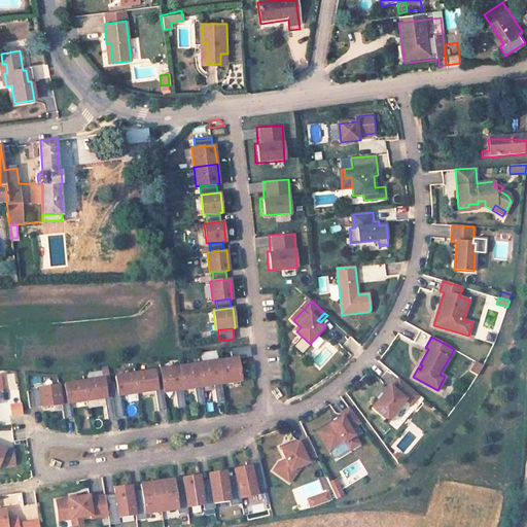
[(250,345),(231,348),(233,358),(238,357),(251,355),(250,345)]
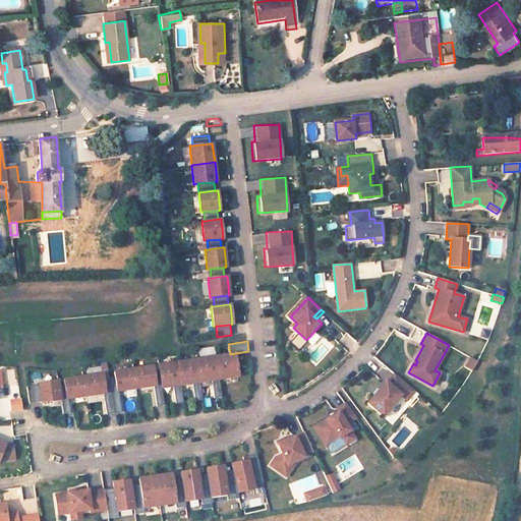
[(230,354),(216,356),(219,379),(238,375),(235,353),(230,354)]
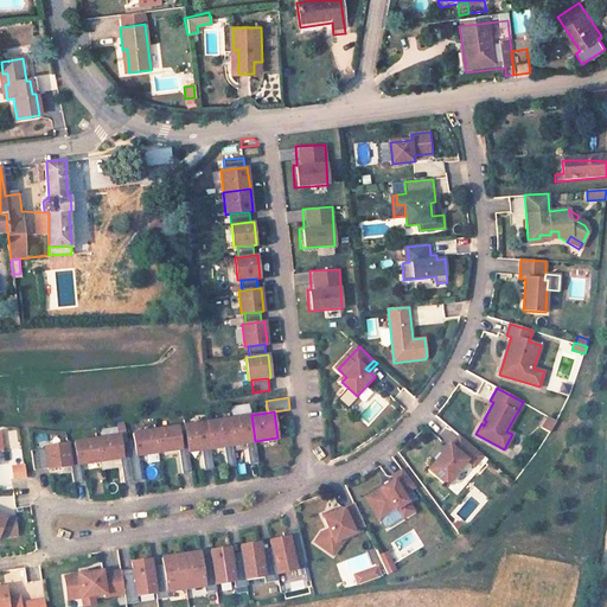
[(251,415),(229,419),(232,445),(247,442),(250,464),(259,461),(255,441),(251,415)]
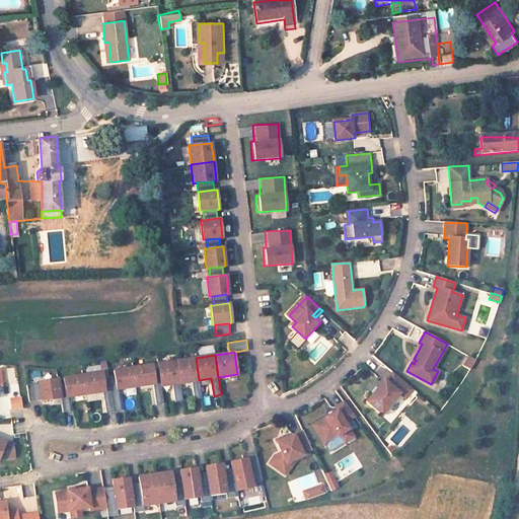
[(463,366),(471,370),(475,360),(469,356),(463,366)]
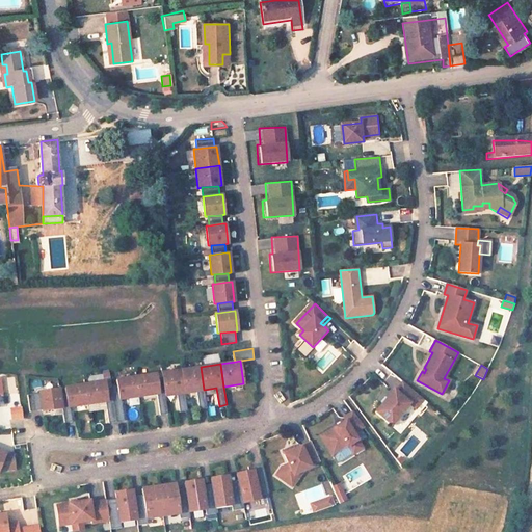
[(201,367),(181,370),(185,393),(196,391),(200,408),(207,407),(204,390),(201,367)]
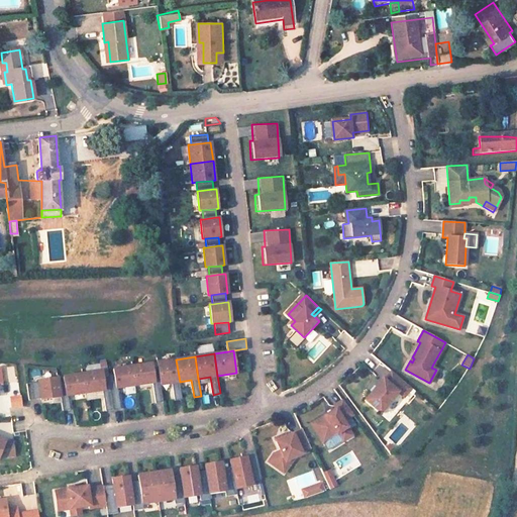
[(158,363),(159,369),(161,385),(172,383),(175,400),(182,399),(180,382),(176,359),(158,363)]
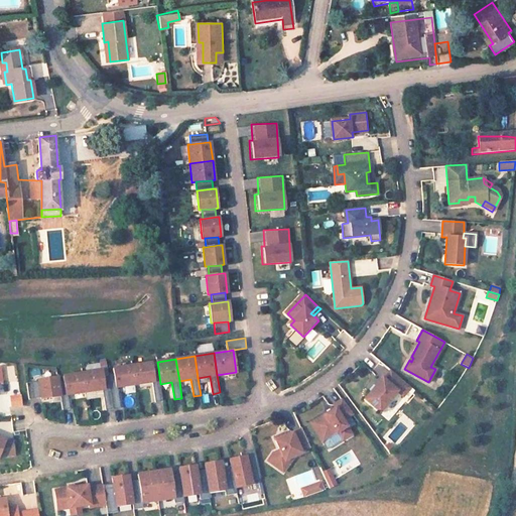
[(151,363),(132,366),(135,384),(152,382),(154,382),(152,368),(151,363)]
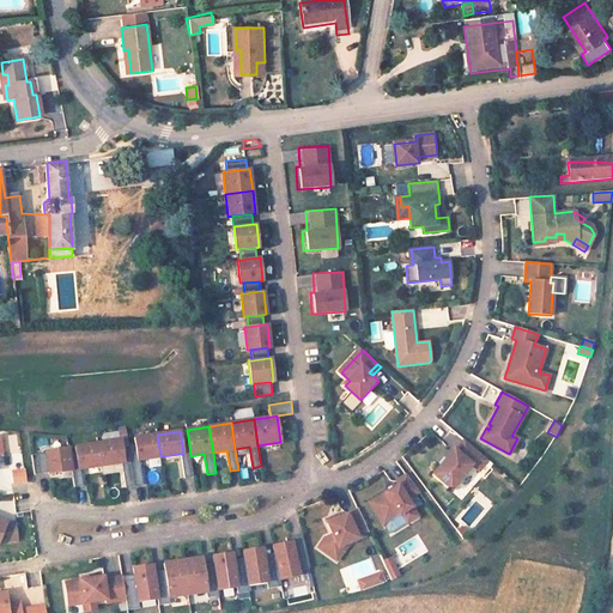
[(157,435),(134,438),(135,444),(138,460),(140,460),(161,456),(157,435)]
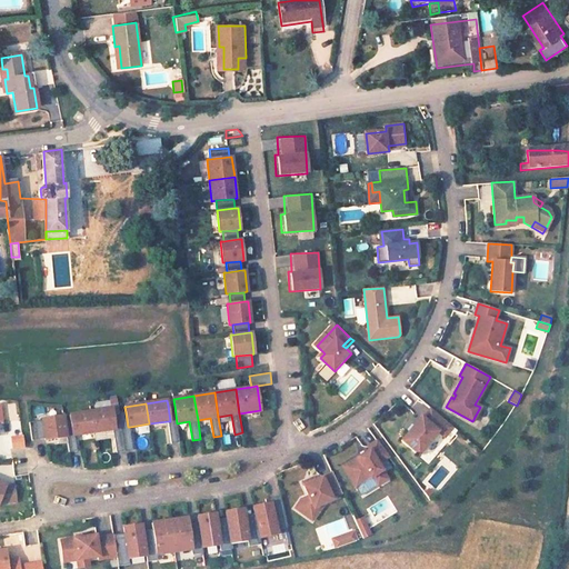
[(175,406),(168,406),(170,421),(168,421),(171,443),(180,442),(177,423),(175,406)]
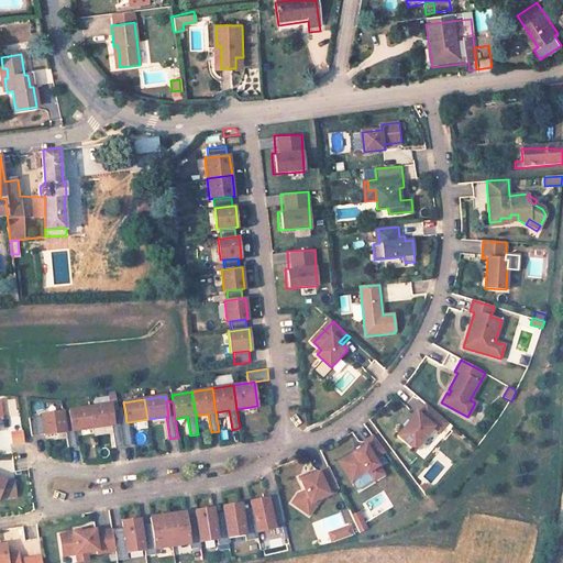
[(111,404),(90,407),(92,428),(112,424),(114,424),(112,410),(111,404)]
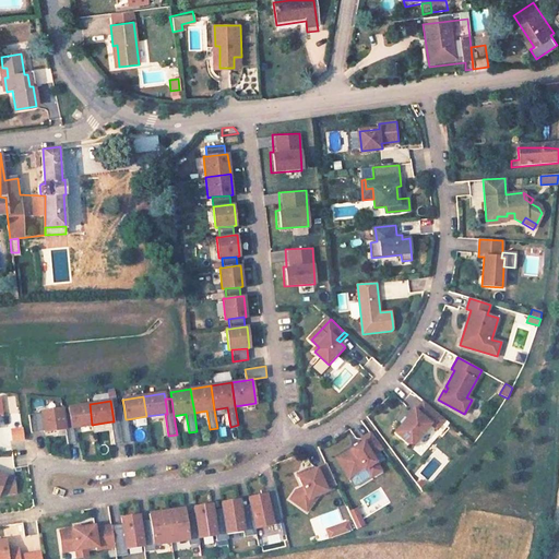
[(443,420),(421,402),(414,412),(413,411),(393,435),(411,449),(429,425),(436,430),(443,420)]
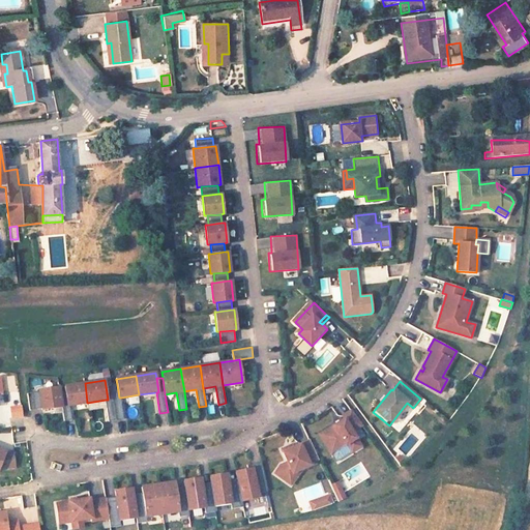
[(85,383),(64,386),(65,392),(67,406),(68,406),(87,403),(85,383)]
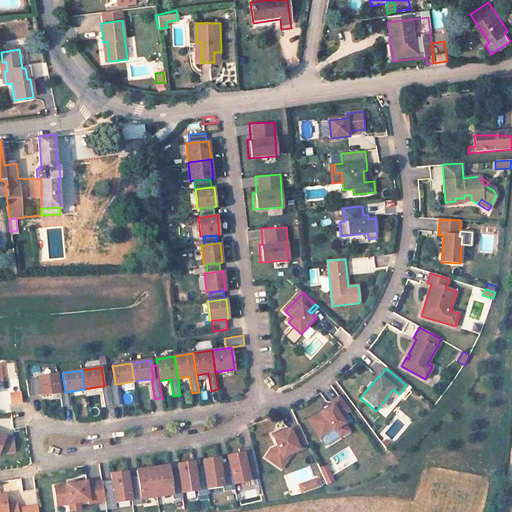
[(113,371),(102,373),(104,386),(102,386),(105,407),(120,404),(117,384),(115,384),(113,371)]
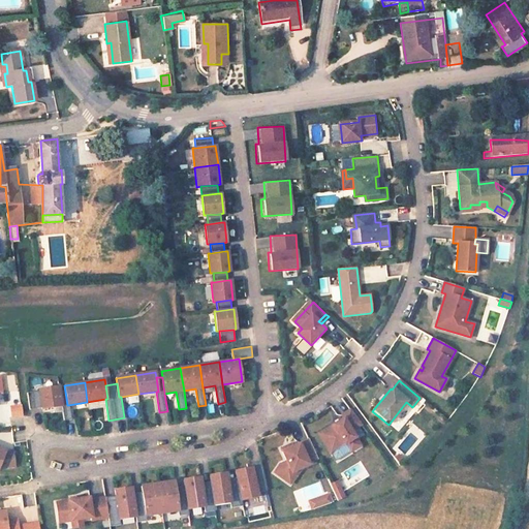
[(39,390),(39,392),(42,408),(42,409),(61,406),(62,406),(60,393),(59,386),(39,390)]
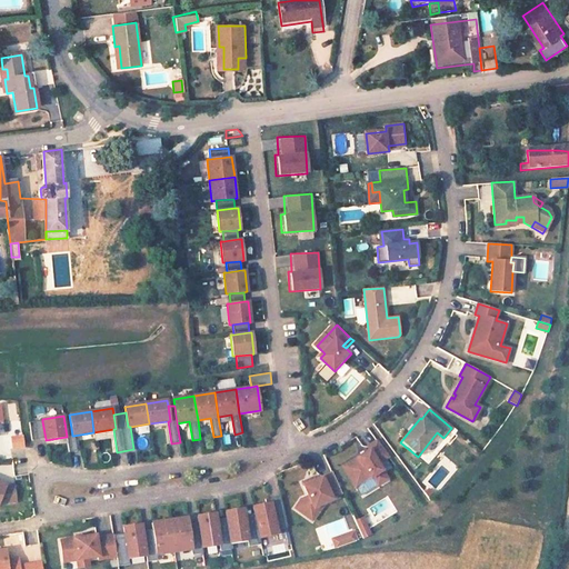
[(42,421),(29,422),(32,441),(46,439),(42,421)]
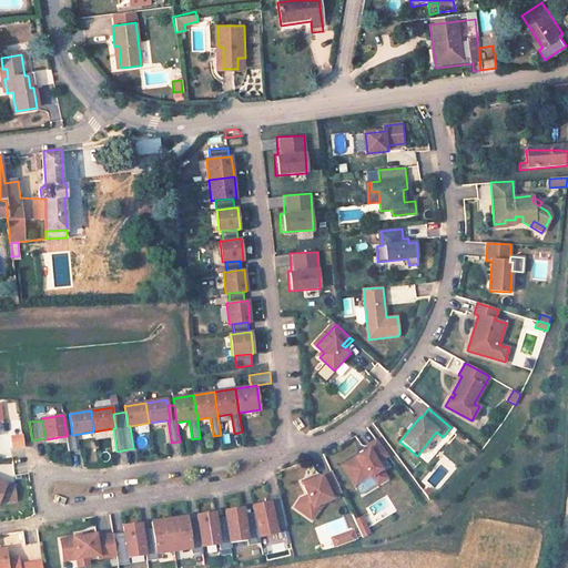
[(70,421),(64,422),(67,436),(66,436),(68,452),(75,450),(73,435),(72,435),(70,421)]
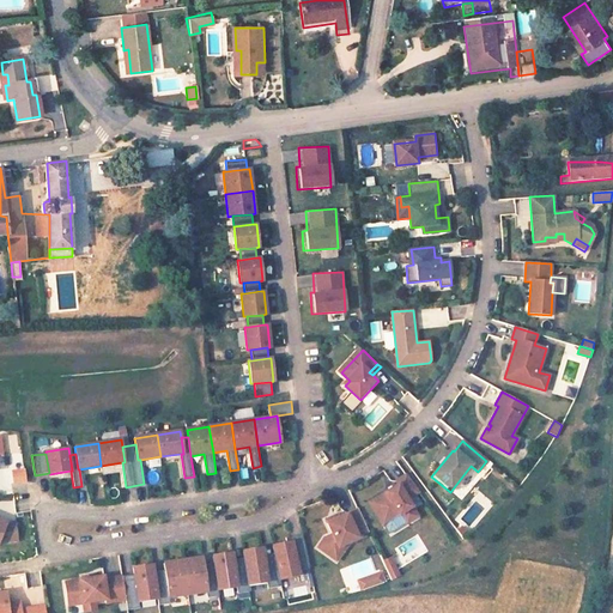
[(12,484),(26,480),(23,467),(8,471),(12,484)]
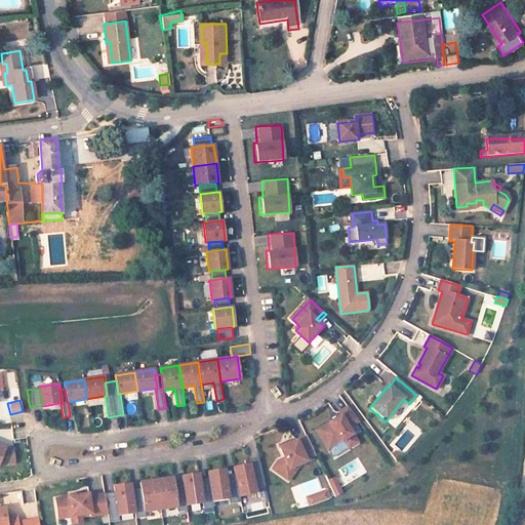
[(359,421),(348,407),(338,412),(340,415),(316,431),(328,450),(344,441),(348,448),(358,442),(349,428),(359,421)]
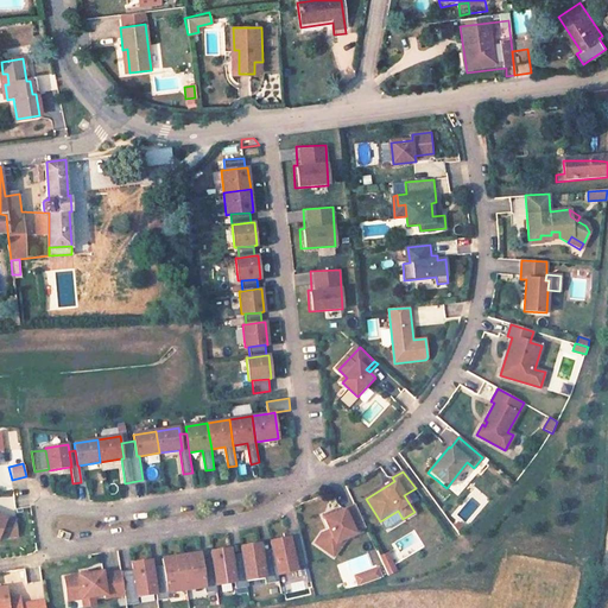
[(466,524),(479,513),(468,501),(455,512),(466,524)]
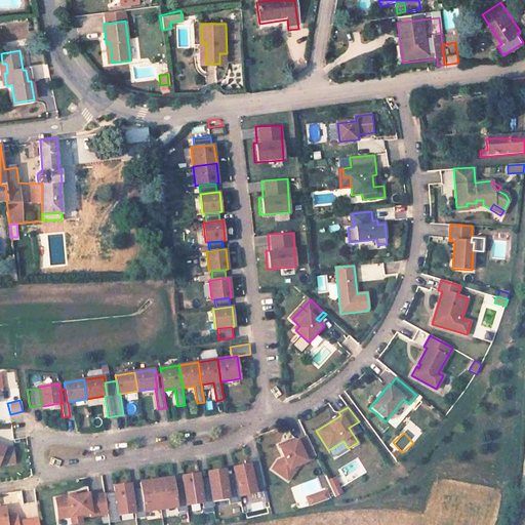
[(316,454),(307,436),(292,443),(290,441),(285,443),(286,446),(281,449),(285,457),(279,460),(276,472),(288,476),(290,469),(308,460),(307,458),(316,454)]
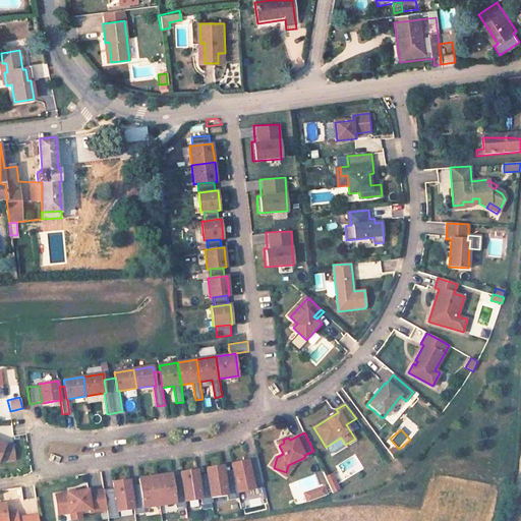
[(5,445),(0,443),(0,460),(14,458),(12,445),(5,445)]
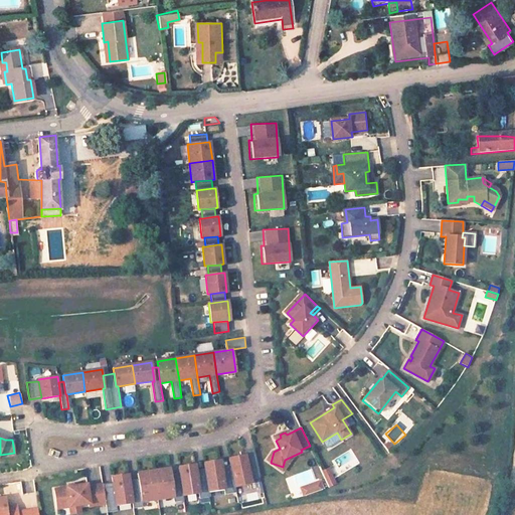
[(244,456),(229,458),(230,464),(231,468),(235,487),(251,485),(250,479),(263,477),(259,454),(244,456)]
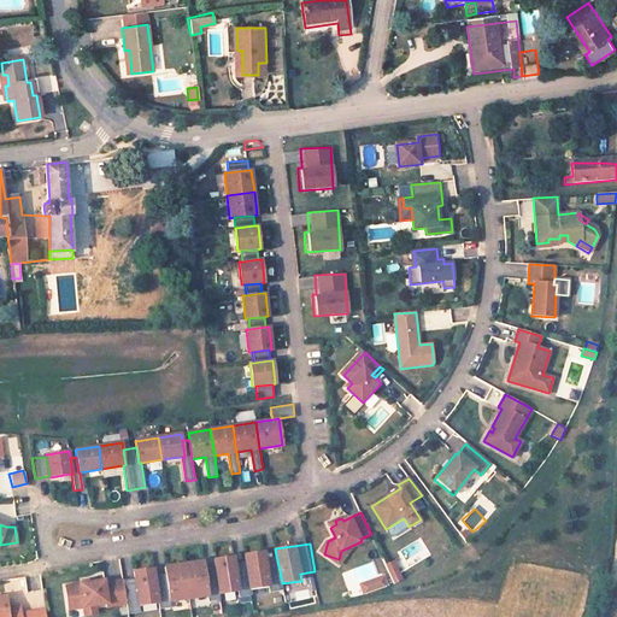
[(264,552),(245,554),(246,560),(246,565),(250,588),(269,586),(269,592),(283,589),(282,583),(277,560),(266,563),(265,558),(264,552)]
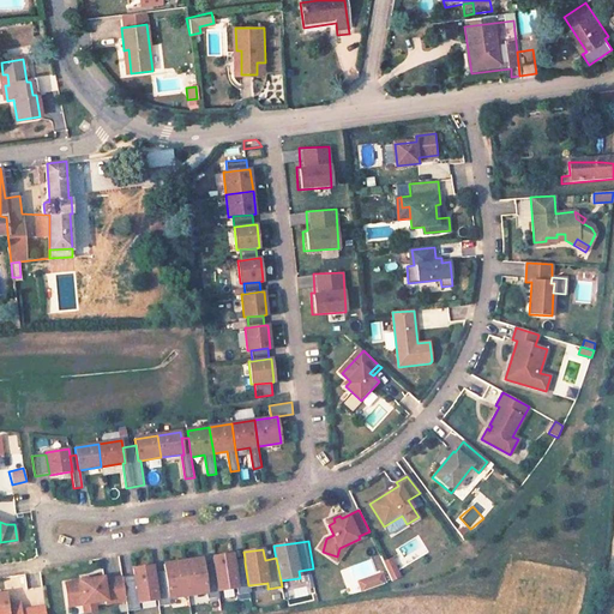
[(215,563),(215,567),(218,590),(236,588),(238,594),(250,591),(248,585),(245,563),(234,564),(234,559),(233,554),(214,557),(215,563)]
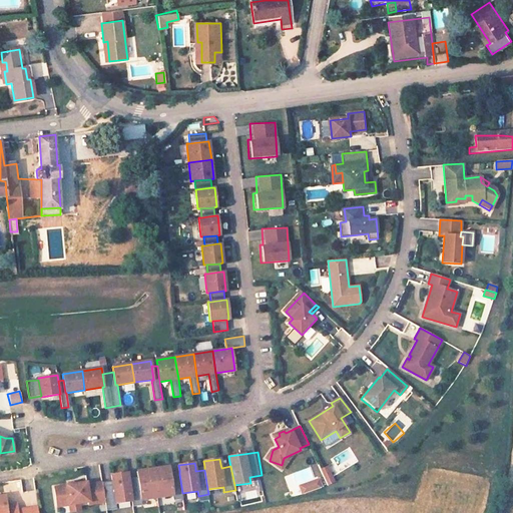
[(319,469),(326,486),(335,482),(328,465),(319,469)]
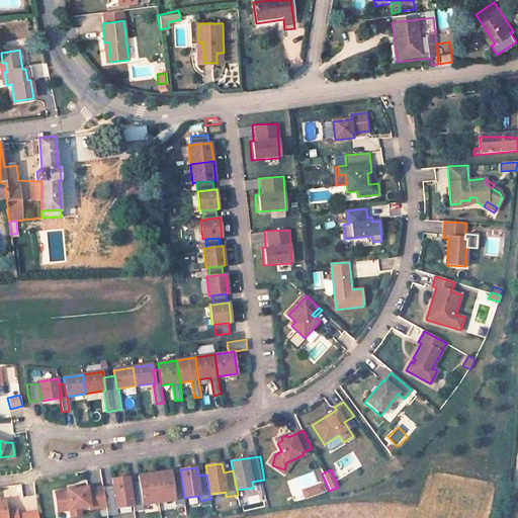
[(171,471),(155,473),(159,502),(174,500),(175,505),(185,503),(184,498),(181,479),(172,480),(171,476),(171,471)]
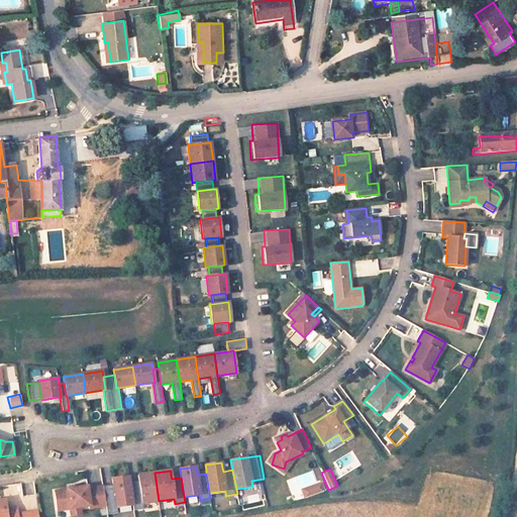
[(291,497),(300,494),(299,487),(317,483),(314,472),(287,478),(291,497)]
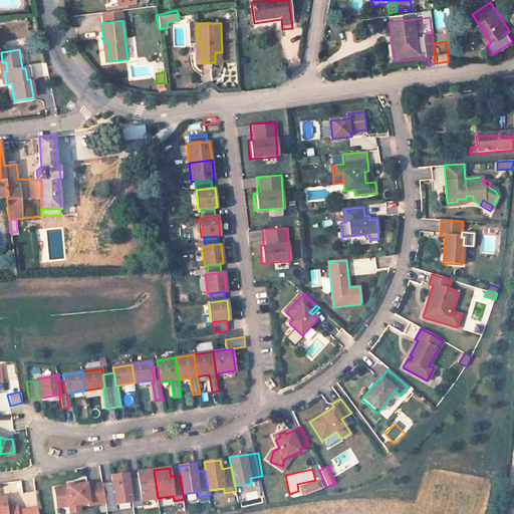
[(139,481),(130,483),(132,502),(133,507),(143,506),(142,501),(158,498),(154,470),(138,473),(138,477),(139,481)]
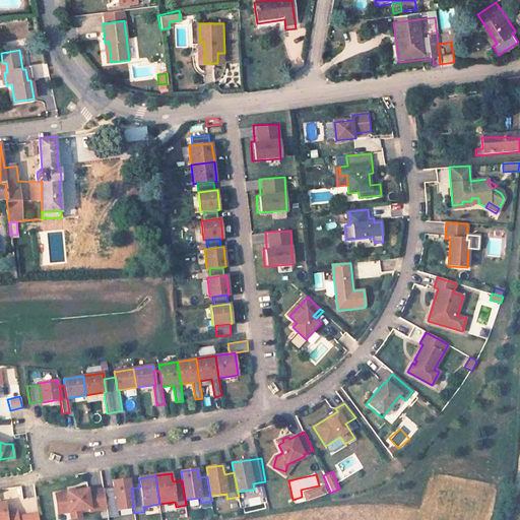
[(115,491),(104,493),(107,509),(108,517),(118,516),(118,511),(133,508),(131,489),(130,484),(129,479),(113,481),(114,486),(115,491)]
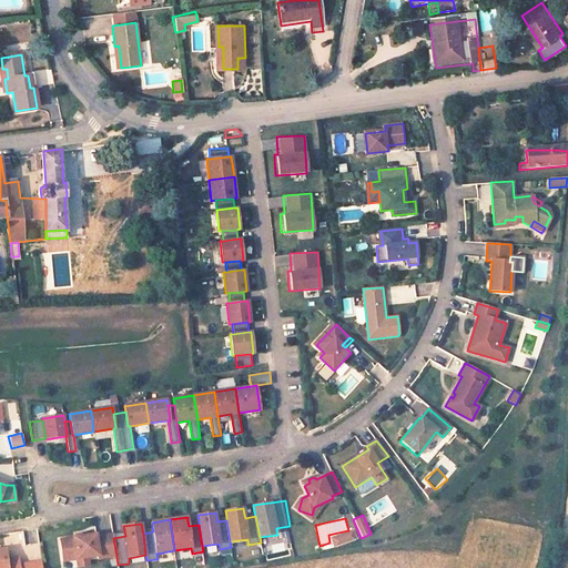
[(330,537),(333,547),(356,538),(353,529),(330,537)]
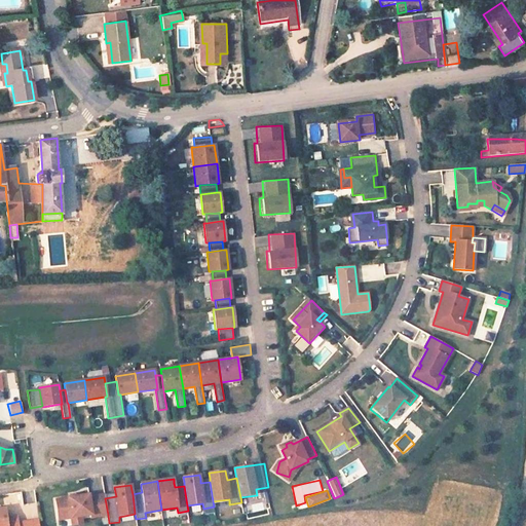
[(71,497),(55,499),(59,520),(71,518),(81,516),(91,515),(91,517),(108,515),(105,498),(105,494),(88,496),(88,495),(80,496),(75,497),(74,494),(70,495),(71,497)]
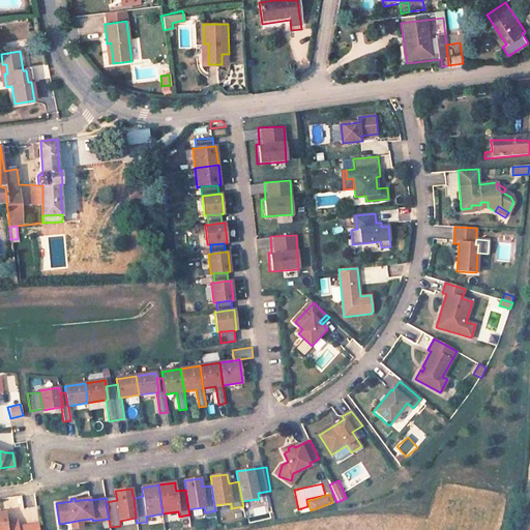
[(3,513),(0,513),(0,529),(38,529),(38,523),(17,527),(16,521),(5,523),(3,513)]
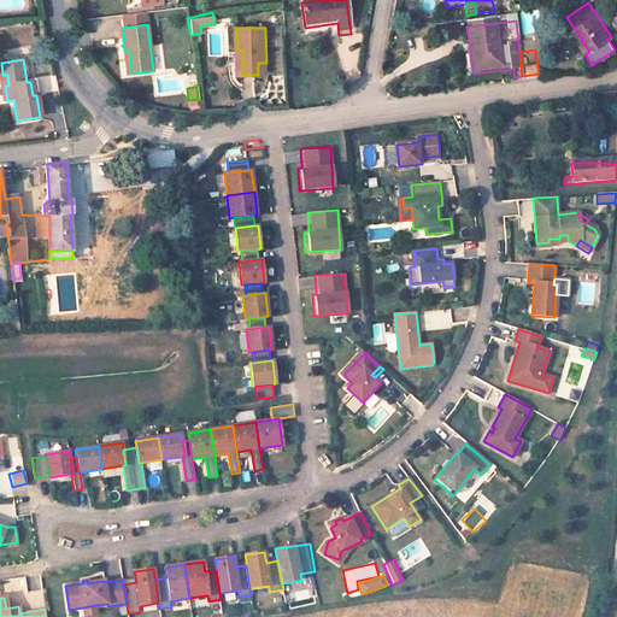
[(95,605),(83,607),(84,616),(97,615),(95,605)]
